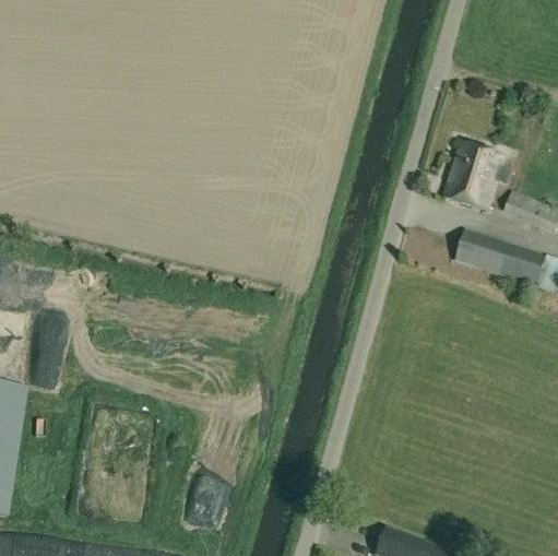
[(461,143),(444,197),(489,210),(498,181),(498,180),(508,184),(512,168),(502,165),(506,156),(461,143)]
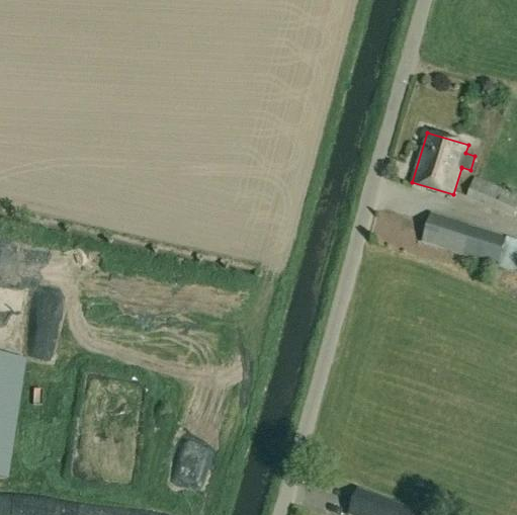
[(516,193),(476,176),(467,195),(515,216),(516,211),(516,193)]
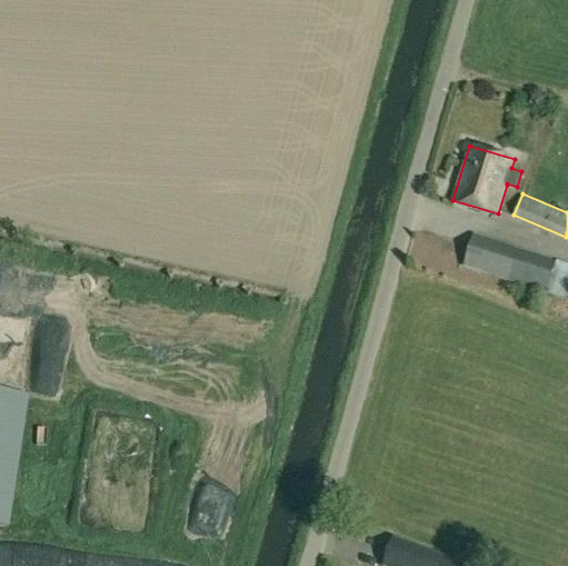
[(464,265),(549,291),(559,259),(474,231),(464,265)]
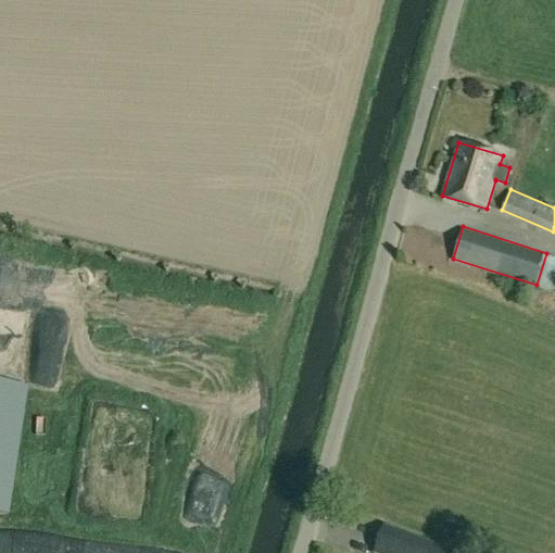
[(0,294),(23,297),(27,260),(0,256),(0,294)]
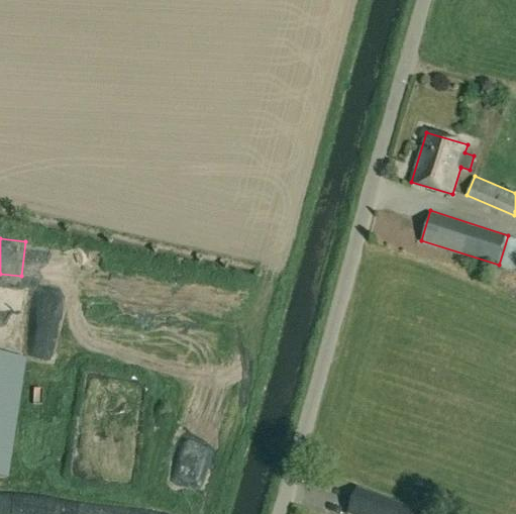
[(0,477),(8,478),(25,358),(0,353),(0,477)]
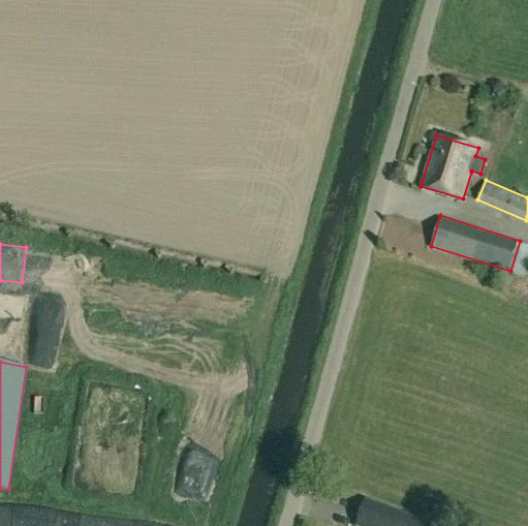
[(356,525),(355,525),(424,525),(427,521),(367,498),(356,525)]
